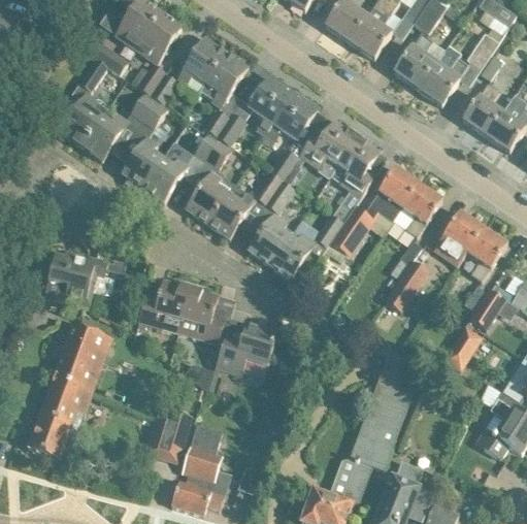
[(116,36),(135,50),(160,14),(140,0),(123,25),(116,36)]
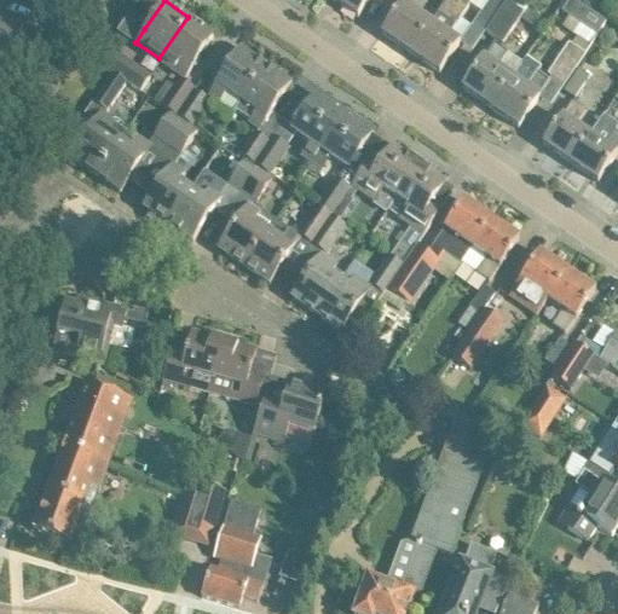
[(335,0),(356,15),(365,0),(335,0)]
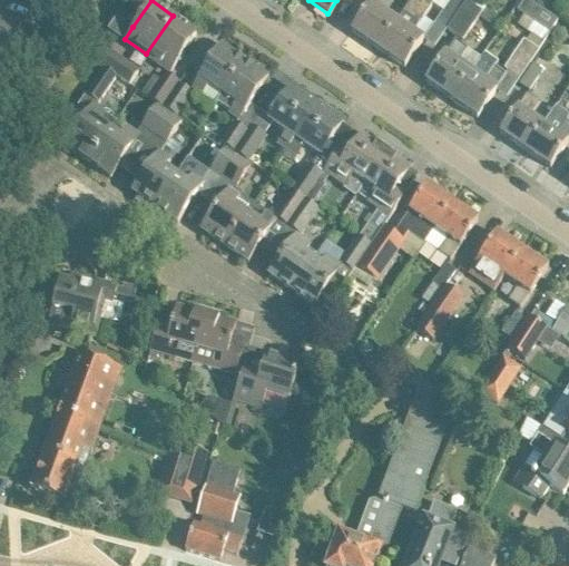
[(350,28),(376,47),(396,18),(371,0),(369,0),(350,28)]
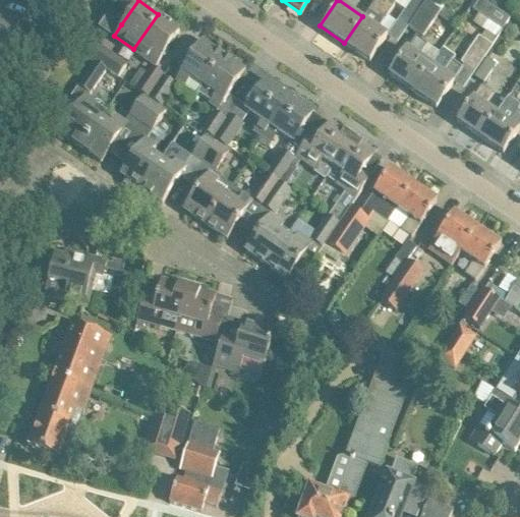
[(387,33),(376,25),(381,18),(382,19),(394,1),(392,0),(372,0),(362,16),(344,43),(368,59),(387,33)]
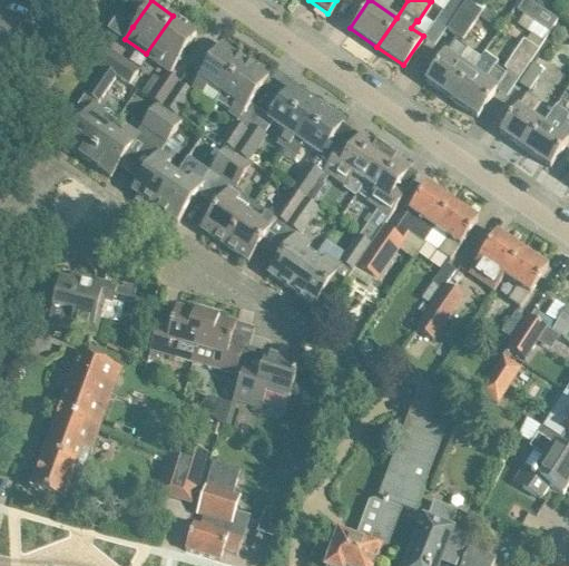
[(445,26),(463,0),(447,0),(435,18),(445,26)]
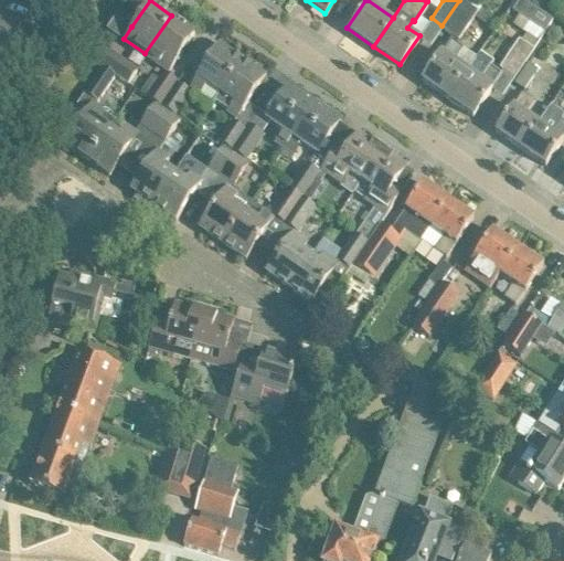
[(459,0),(442,25),(457,36),(474,13),(486,22),(492,13),(480,6),(483,0),(459,0)]
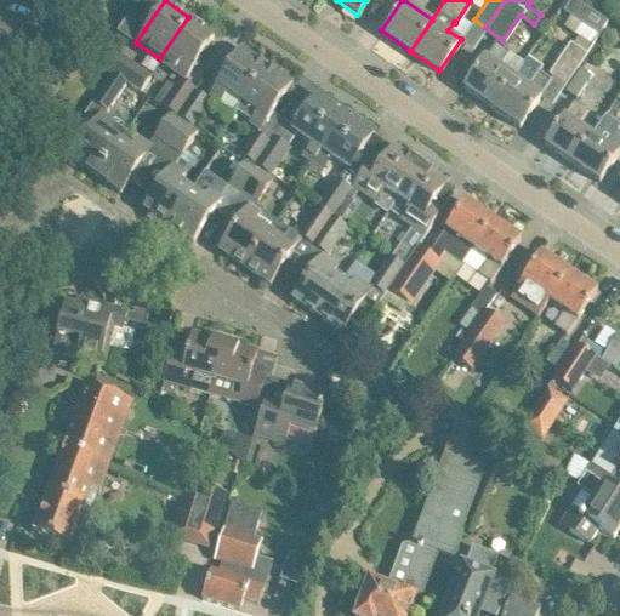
[(572,43),(570,41),(550,70),(564,81),(608,20),(579,0),(567,0),(562,9),(569,13),(562,23),(576,34),(572,43)]
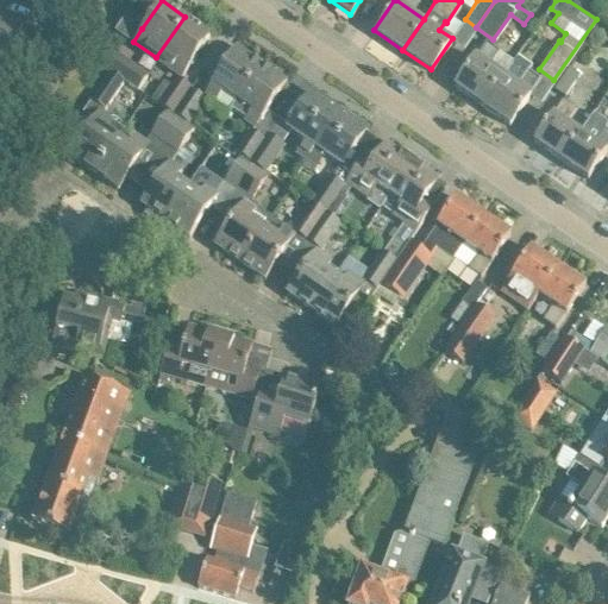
[(0,13),(0,71),(22,21),(0,13)]
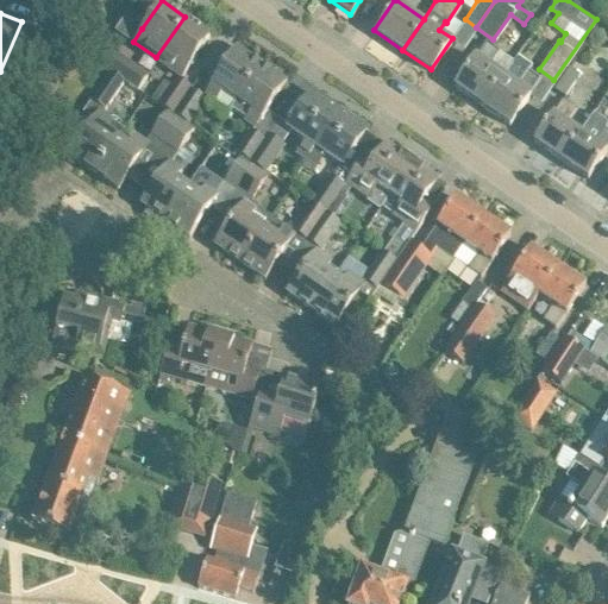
[(133,42),(142,29),(123,16),(113,29),(133,42)]
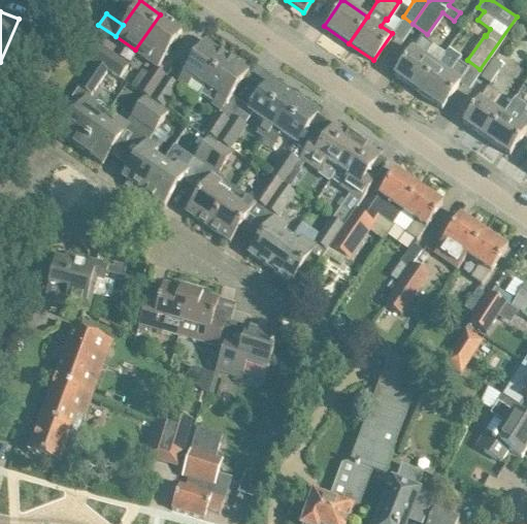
[(160,14),(135,50),(157,64),(180,28),(160,14)]
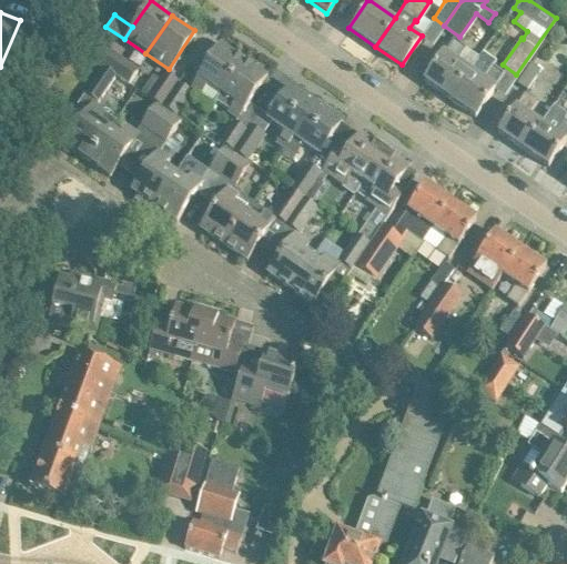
[(423,79),(448,97),(468,68),(456,60),(465,46),(454,38),(444,51),(443,50),(423,79)]
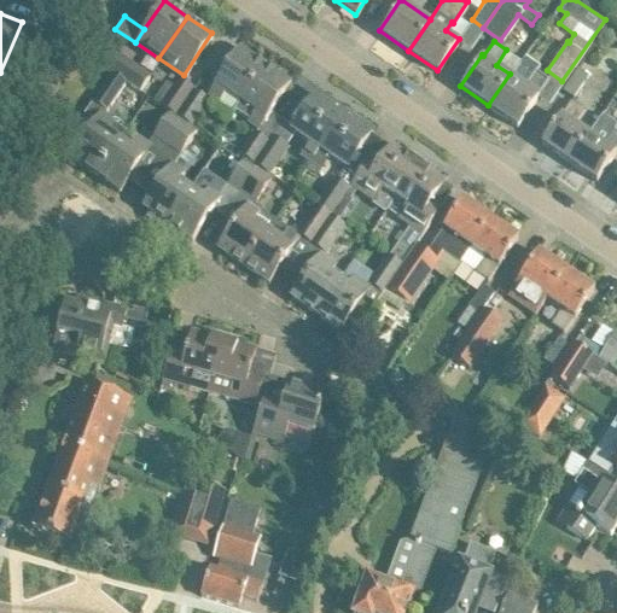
[(226,89),(239,99),(263,63),(238,46),(207,92),(219,100),(226,89)]
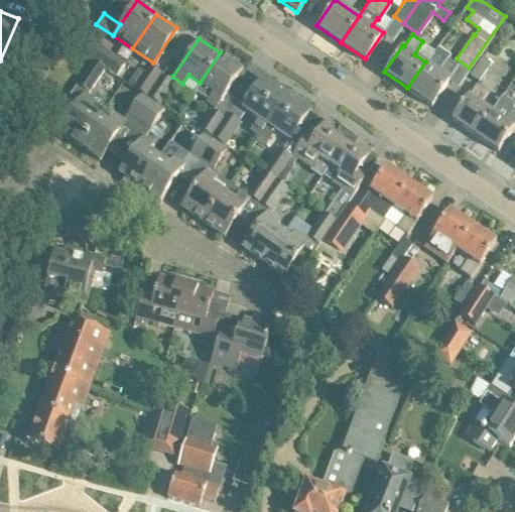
[(86,53),(93,58),(105,67),(116,75),(124,62),(104,48),(104,49),(94,42),(86,53)]
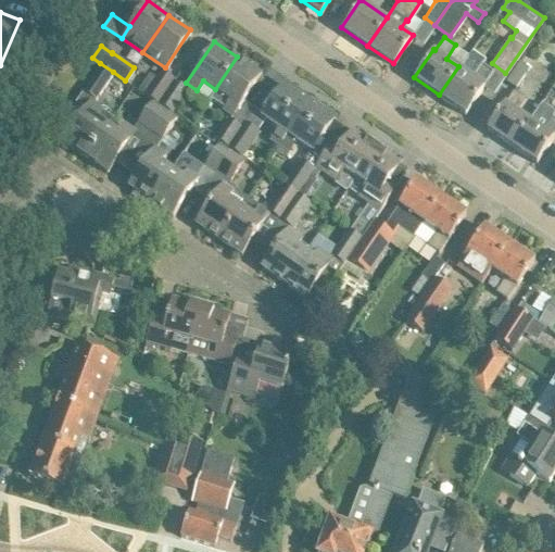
[(213,136),(219,140),(227,146),(244,121),(254,107),(243,99),(261,73),(237,57),(215,89),(228,98),(222,108),(232,114),(229,117),(227,115),(213,136)]
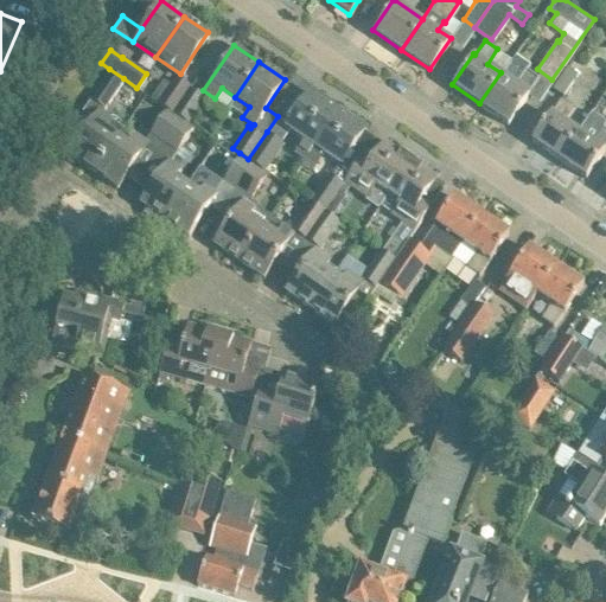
[(565,64),(554,85),(565,90),(575,70),(565,64)]
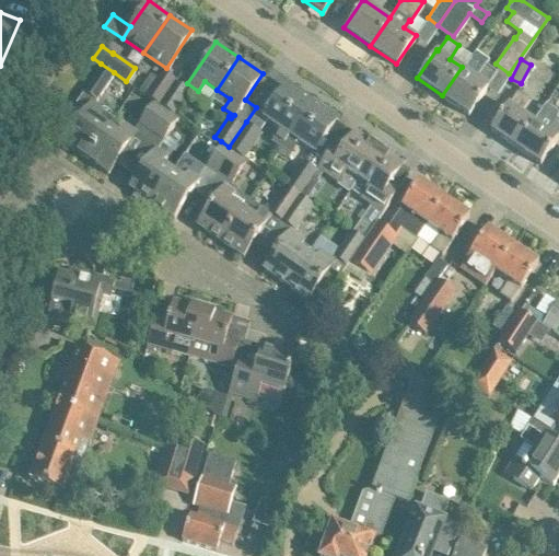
[(462,67),(442,95),(468,113),(488,84),(487,84),(497,71),(485,62),(476,77),(462,67)]
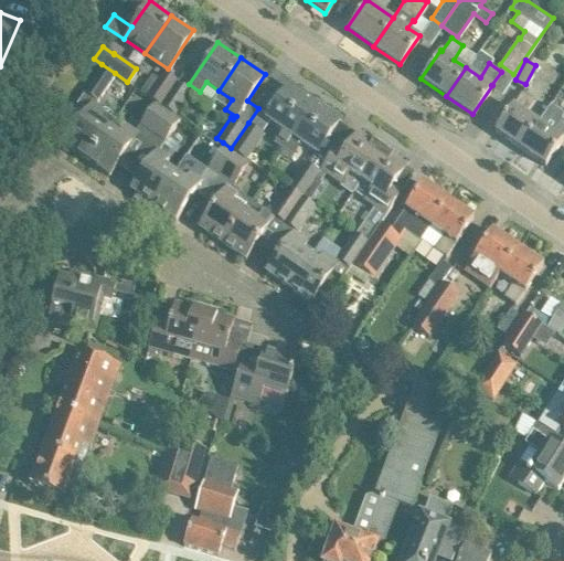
[(115,73),(102,64),(84,91),(97,99),(115,73)]
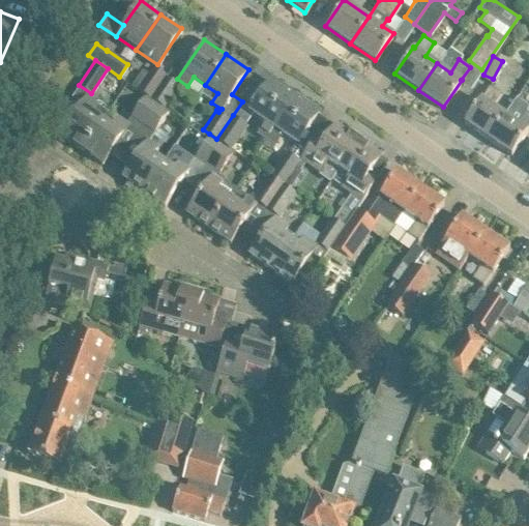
[(130,85),(145,94),(150,97),(165,75),(153,66),(148,72),(142,68),(130,85)]
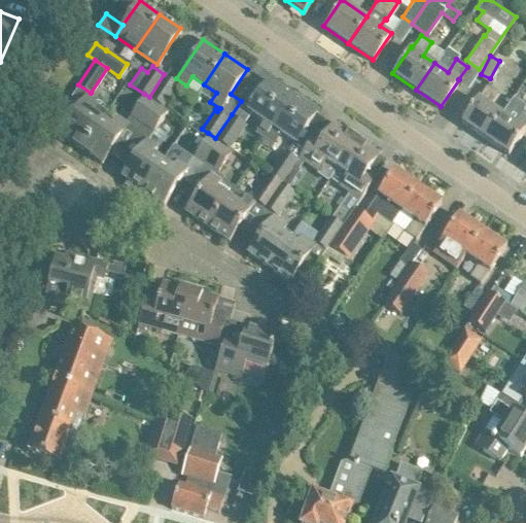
[(164,74),(149,97),(156,102),(161,105),(176,82),(164,74)]
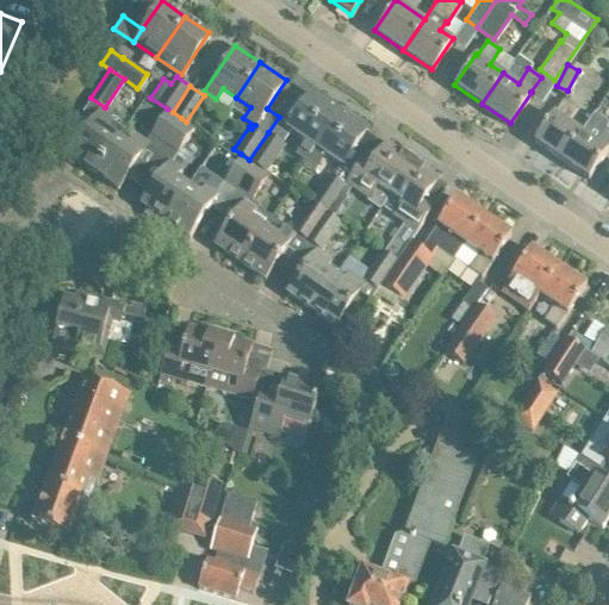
[(311,92),(287,125),(306,138),(299,149),(308,155),(339,110),(311,92)]
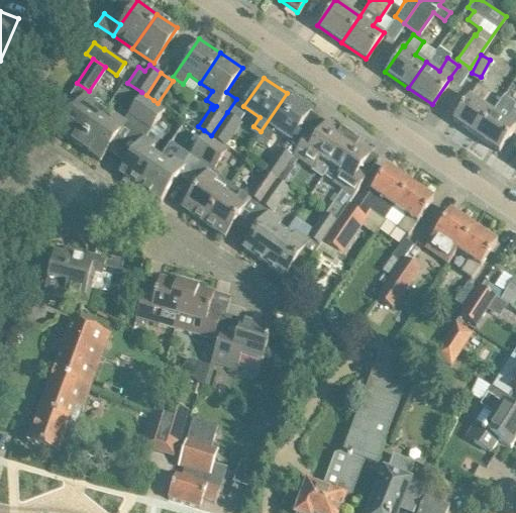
[(451,118),(475,133),(491,110),(479,102),(487,90),(477,83),(469,95),(468,95),(451,118)]
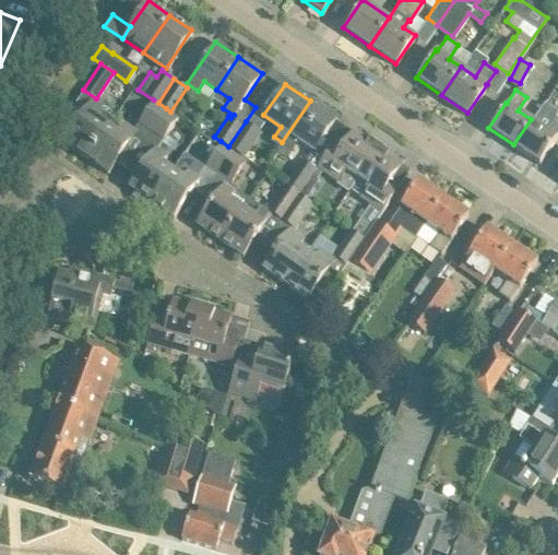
[(158,103),(153,99),(133,129),(125,124),(118,133),(107,126),(116,113),(85,156),(107,170),(131,136),(141,142),(140,144),(141,145),(166,108),(158,103)]
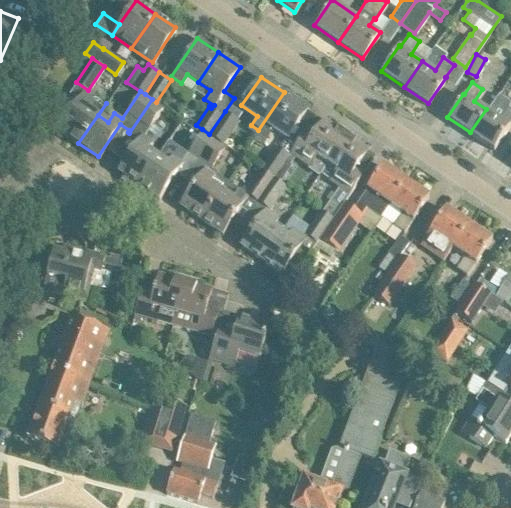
[(58,129),(78,143),(106,103),(94,95),(90,97),(83,92),(58,129)]
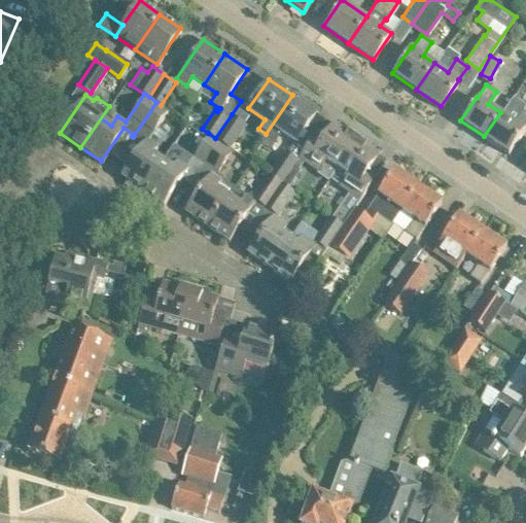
[(292,95),(266,134),(273,139),(274,140),(281,130),(295,140),(316,111),(292,95)]
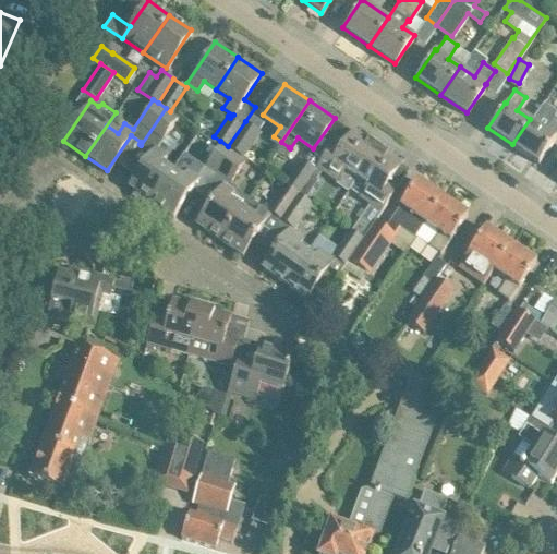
[(530,119),(512,144),(537,161),(555,136),(554,136),(556,131),(556,117),(554,116),(556,110),(543,100),(530,119)]
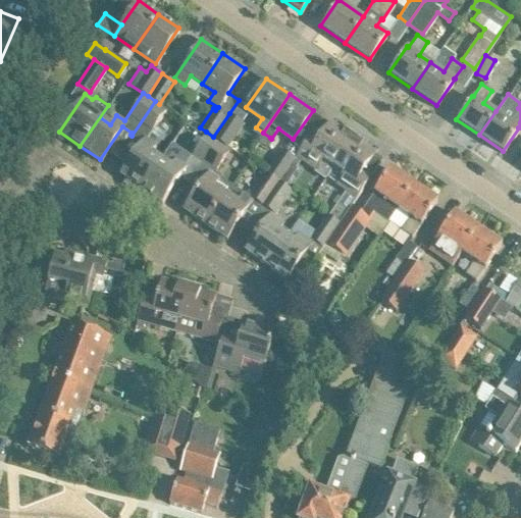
[(123,179),(139,191),(160,158),(151,152),(156,144),(146,138),(166,108),(159,104),(155,101),(132,136),(141,142),(119,172),(125,176),(123,179)]
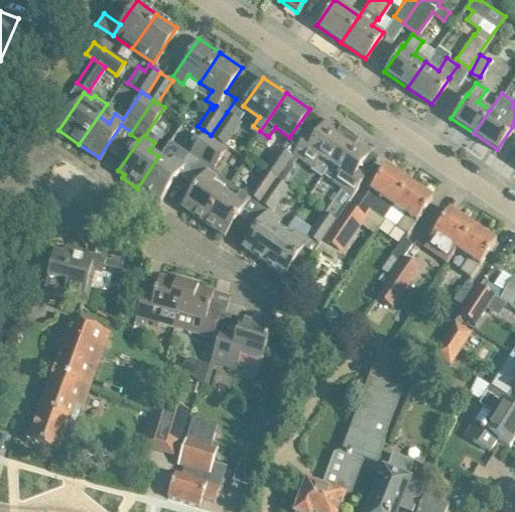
[(227,112),(211,135),(215,138),(216,136),(226,143),(240,121),(227,112)]
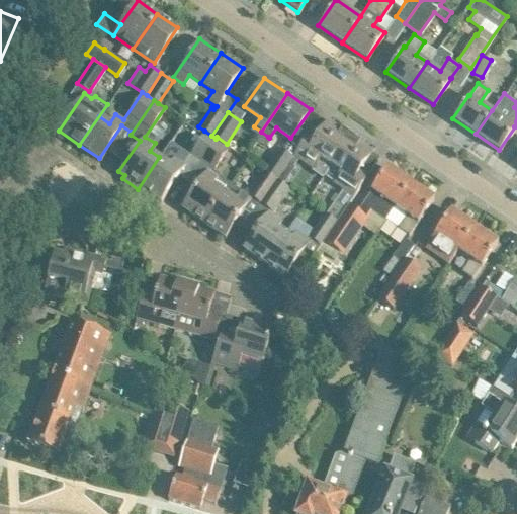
[(306,135),(293,153),(314,167),(321,156),(331,163),(349,136),(328,120),(314,141),(306,135)]
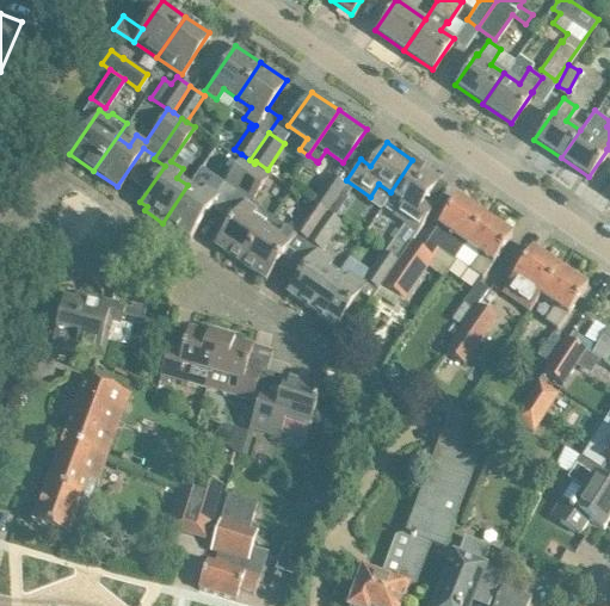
[(235,190),(254,164),(250,160),(241,154),(223,181),(235,190)]
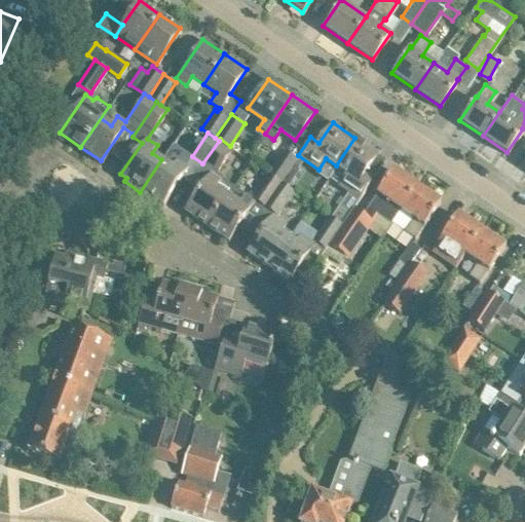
[(265,134),(261,140),(268,145),(272,139),(265,134)]
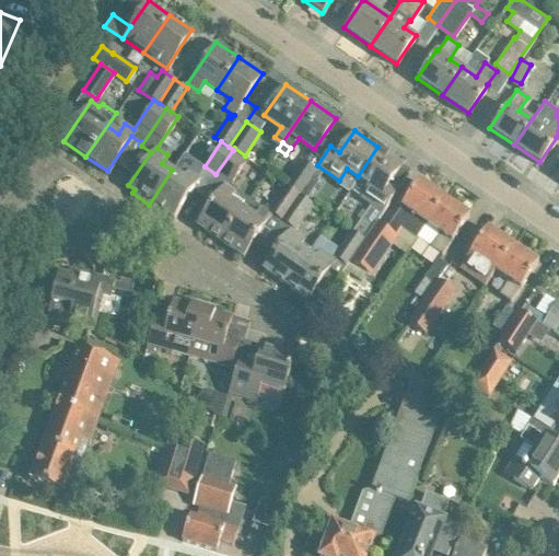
[(377,147),(358,176),(370,184),(362,196),(382,210),(395,190),(386,184),(402,162),(377,147)]
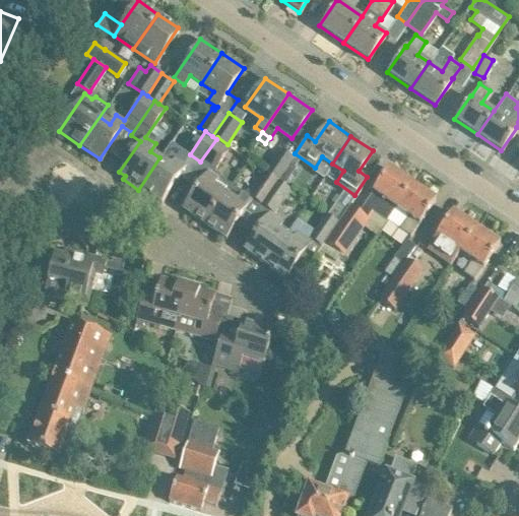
[(217,137),(216,139),(200,162),(209,169),(183,207),(204,221),(231,183),(218,175),(219,174),(214,170),(230,147),(226,145),(228,144),(217,137)]
